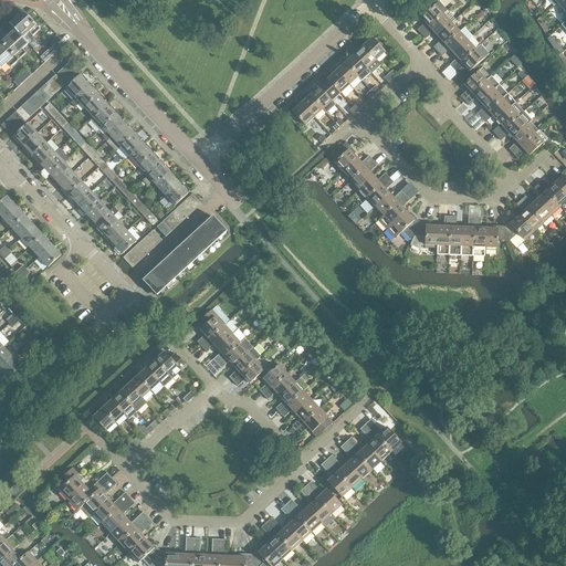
[(425,23),(417,31),(421,35),(443,14),(447,11),(439,2),(420,19),(425,23)]
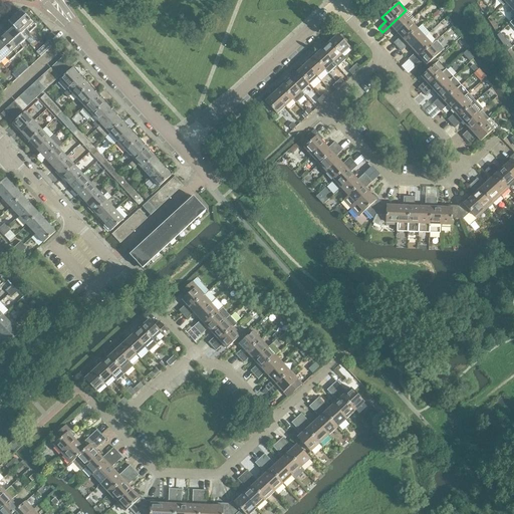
[(37,27),(24,13),(19,17),(17,14),(8,22),(13,27),(21,35),(25,40),(26,41),(32,35),(30,33),(37,27)]
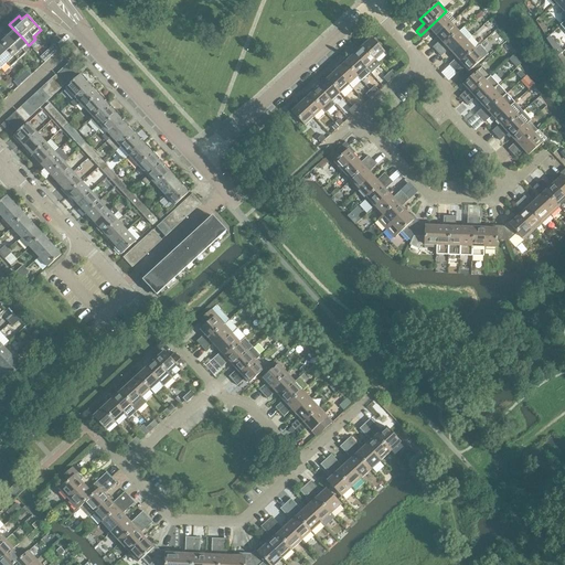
[(443,14),(420,35),(425,40),(433,32),(436,36),(450,23),(443,14)]
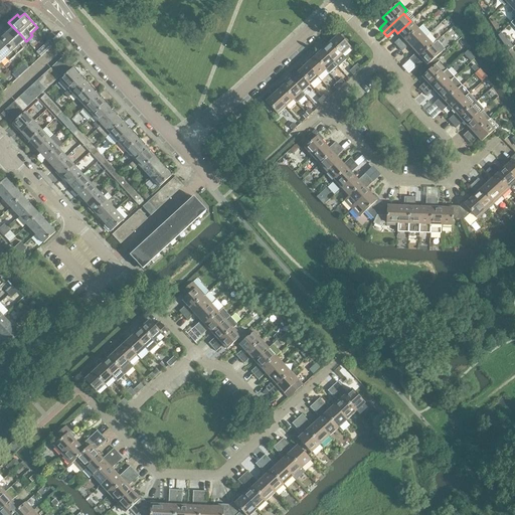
[(401,37),(394,43),(398,48),(417,29),(410,21),(397,33),(401,37)]
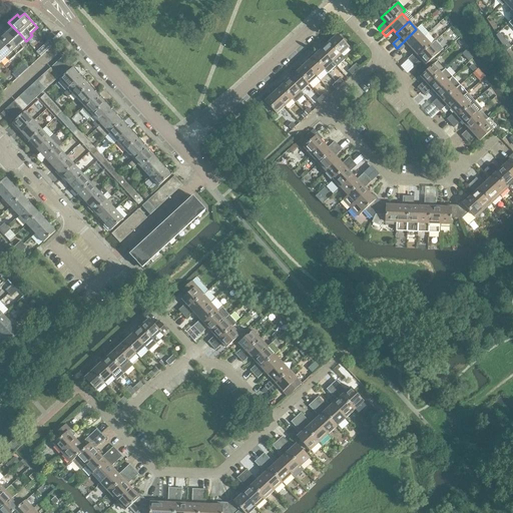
[(13,27),(5,34),(1,29),(0,29),(0,37),(16,55),(23,49),(20,45),(25,40),(21,35),(13,27)]
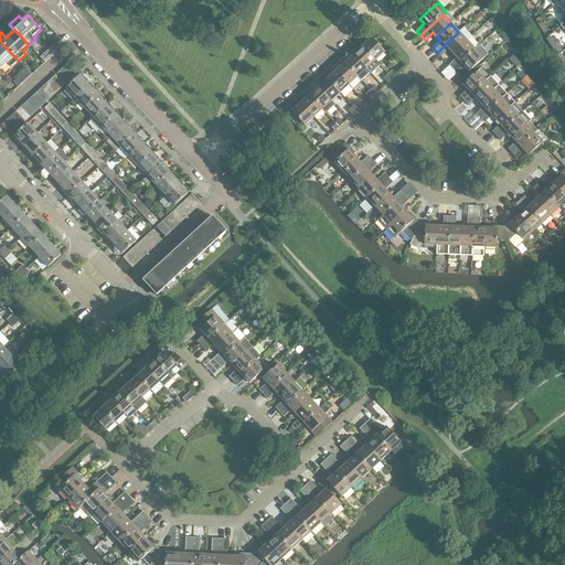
[(458,32),(437,53),(440,57),(448,50),(452,54),(467,41),(458,32)]
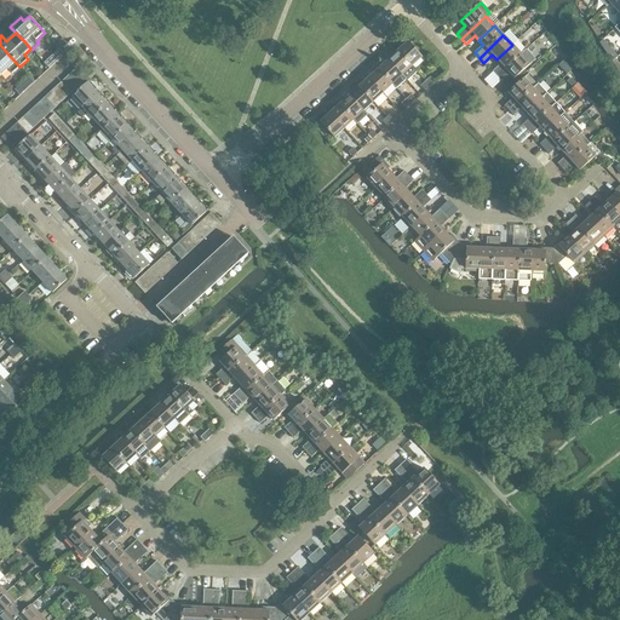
[(603,40),(600,44),(612,62),(618,57),(603,40)]
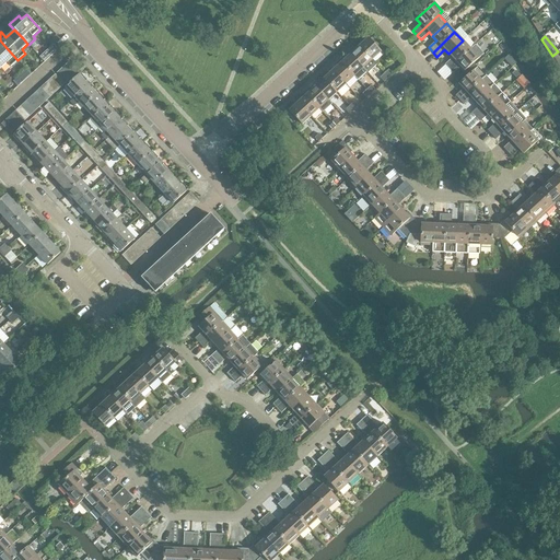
[(362,41),(357,45),(372,60),(381,53),(368,38),(363,43),(362,41)]
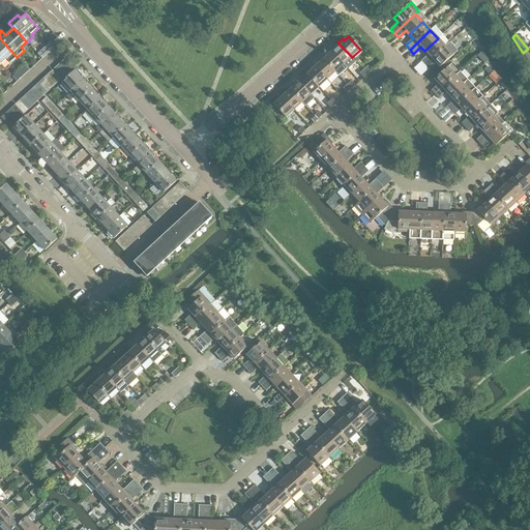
[(17,57),(0,38),(0,65),(6,60),(9,64),(17,57)]
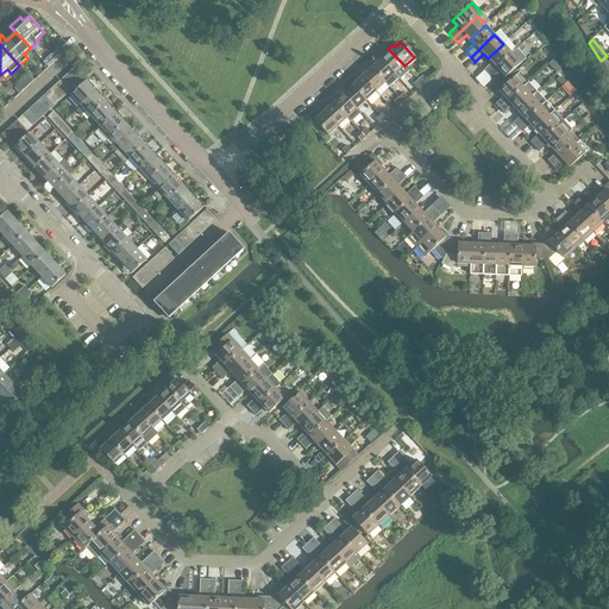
[(491,63),(483,70),(488,75),(512,54),(503,44),(488,58),(491,63)]
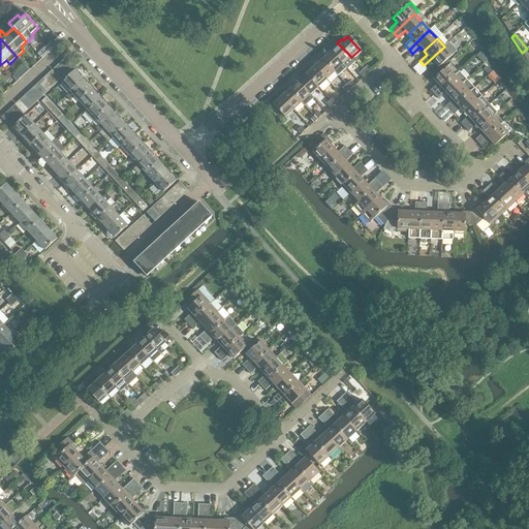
[(42,59),(55,48),(51,42),(37,54),(42,59)]
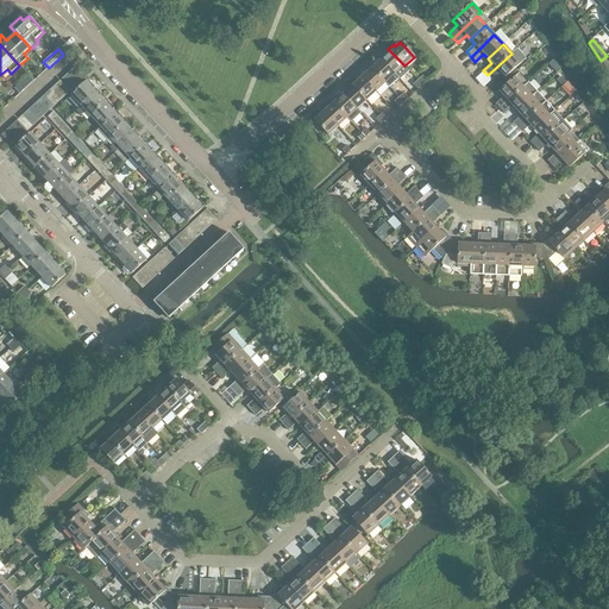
[(405,66),(388,49),(383,52),(385,55),(381,60),(399,79),(403,74),(405,76),(409,71),(405,66)]
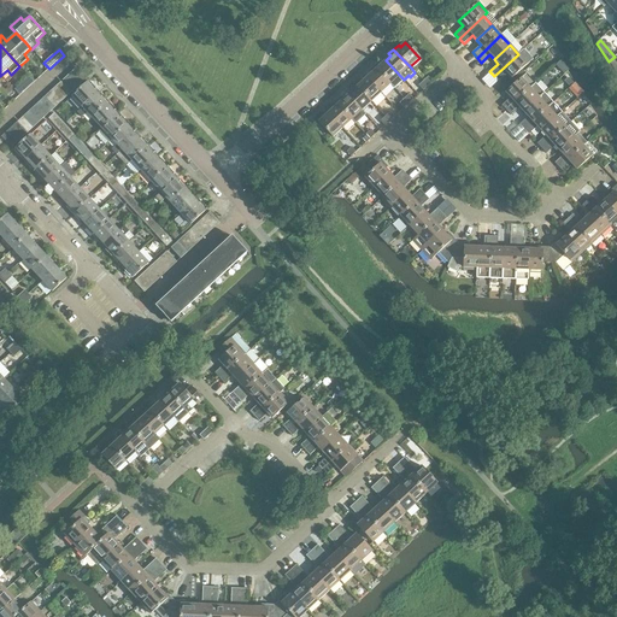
[(518,54),(494,76),(499,82),(507,74),(512,78),(533,60),(524,50),(518,54)]
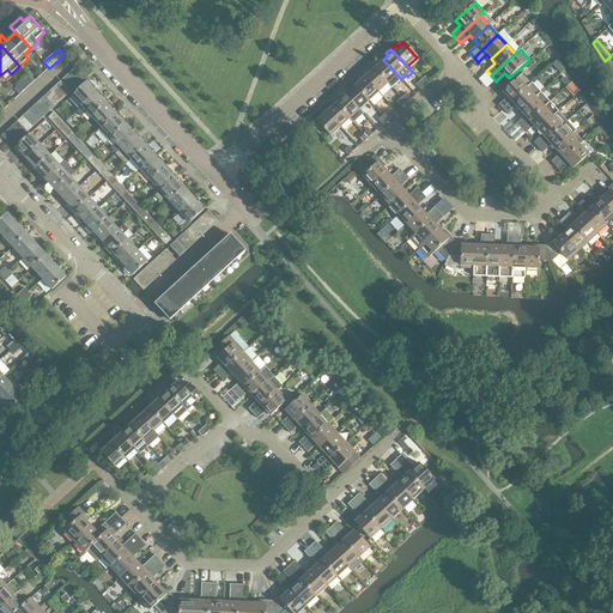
[(401,79),(383,60),(378,64),(377,62),(371,66),(388,84),(392,87),(401,79)]
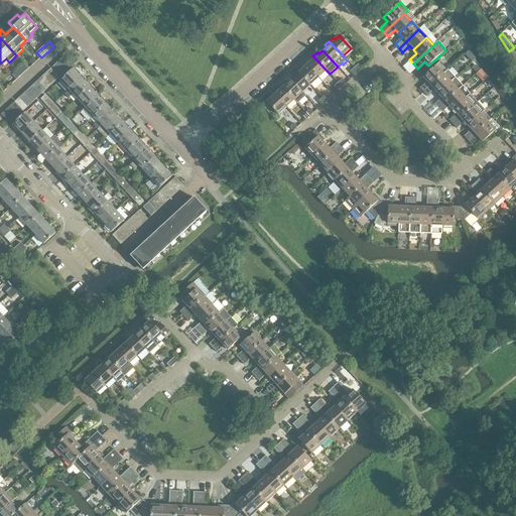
[(327,71),(312,55),(308,59),(310,61),(306,66),(318,78),(327,71)]
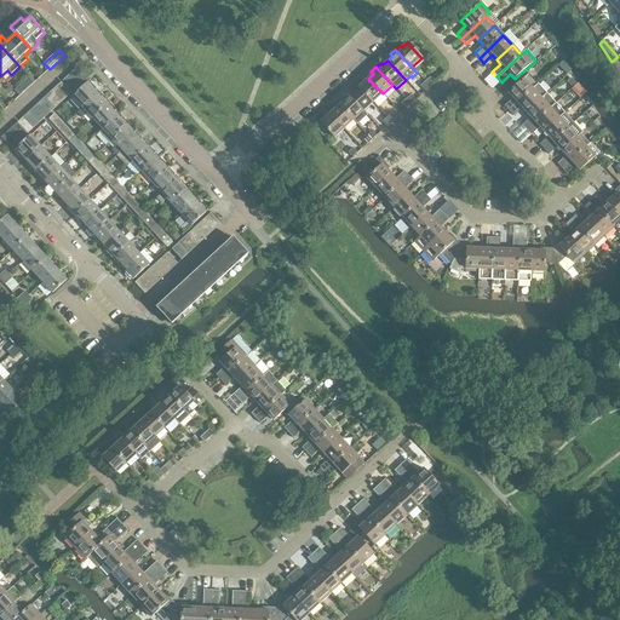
[(87,80),(78,69),(72,74),(81,85),(87,80)]
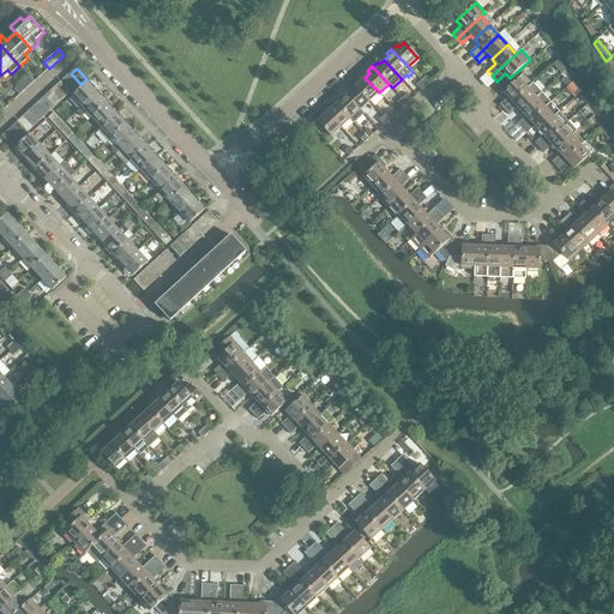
[(80,84),(71,73),(66,78),(76,89),(80,84)]
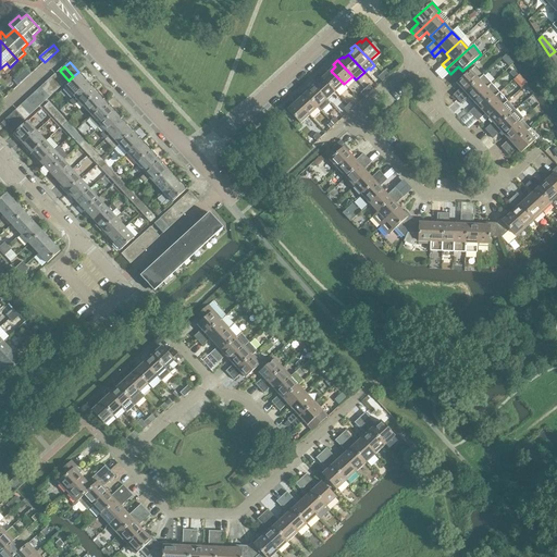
[(457,100),(483,76),(475,66),(456,84),(460,88),(453,96),(457,100)]
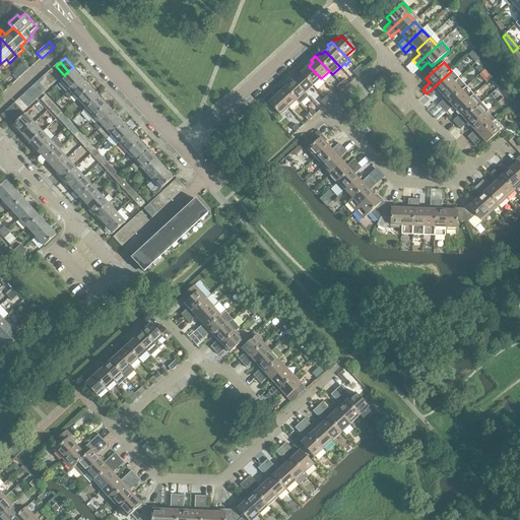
[(64,75),(56,66),(51,70),(59,79),(64,75)]
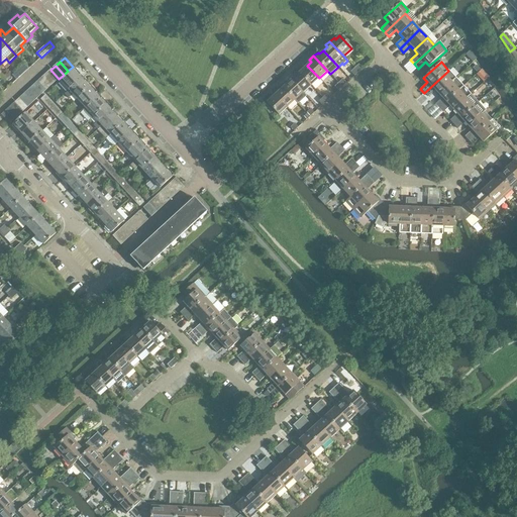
[(319,78),(307,66),(303,69),(302,67),(298,71),(311,86),(319,78)]
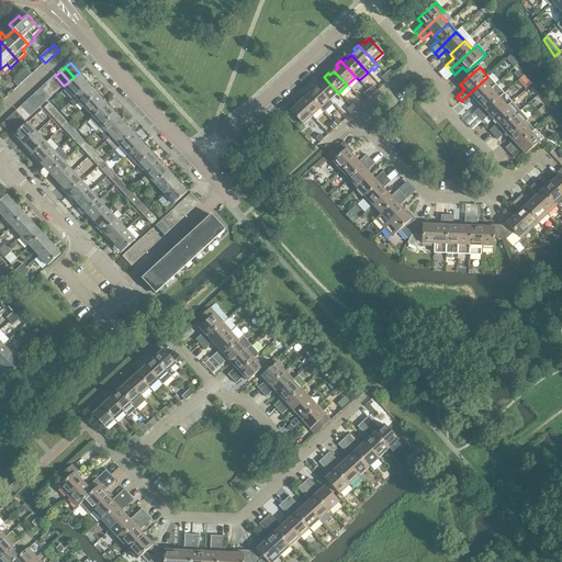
[(81,75),(66,88),(76,98),(89,86),(86,82),(87,81),(81,75)]
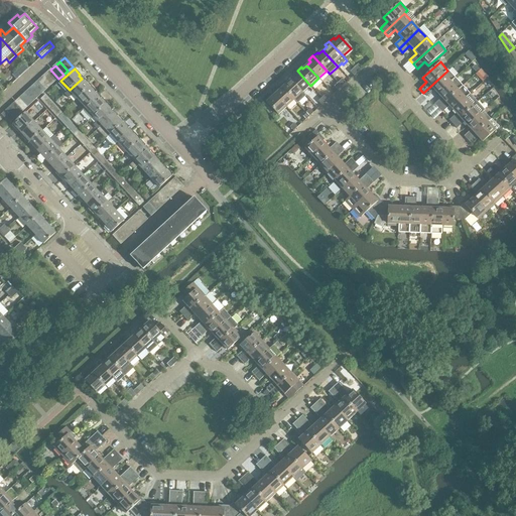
[(58,79),(50,70),(46,74),(54,83),(58,79)]
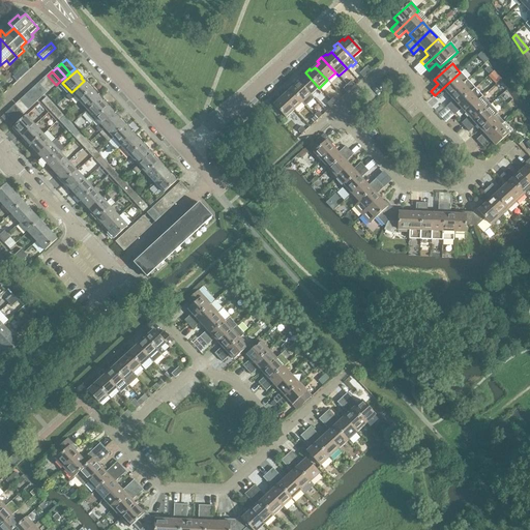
[(494,71),(489,77),(496,85),(502,80),(494,71)]
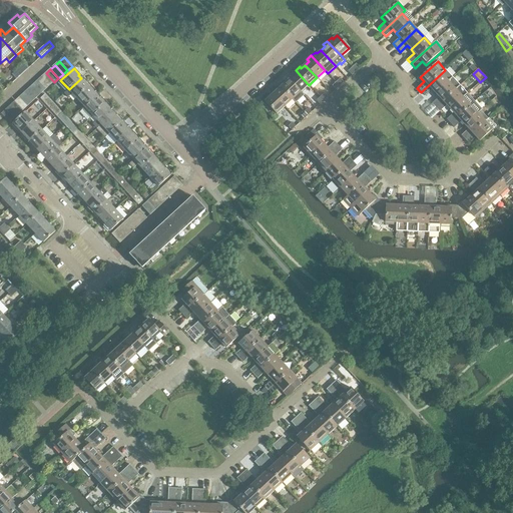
[(309,85),(296,70),(291,74),(293,76),(289,79),(301,92),(309,85)]
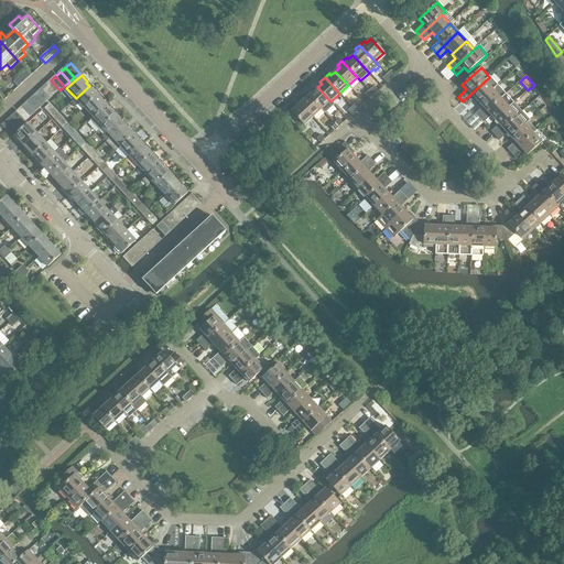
[(478,102),(498,86),(489,77),(463,101),(467,106),(475,99),(478,102)]
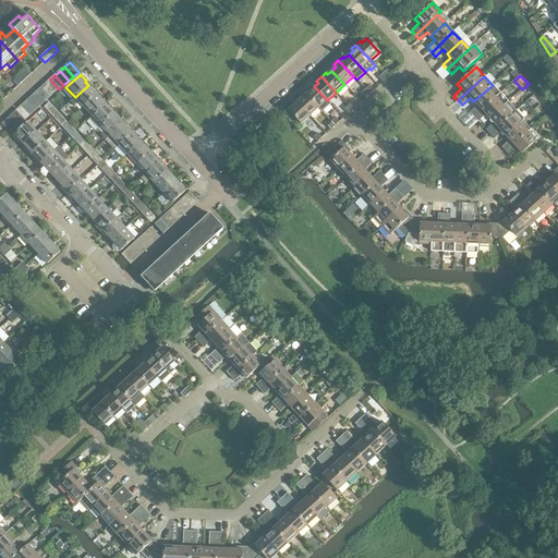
[(59,89),(50,80),(45,84),(53,94),(59,89)]
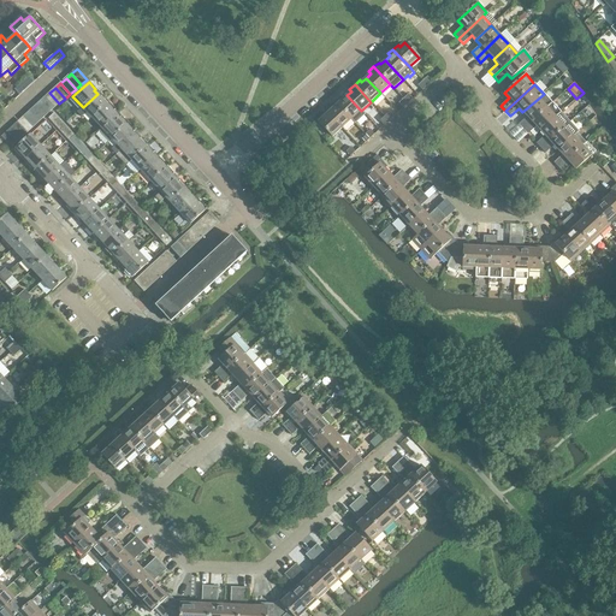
[(59,104),(49,93),(45,98),(54,108),(59,104)]
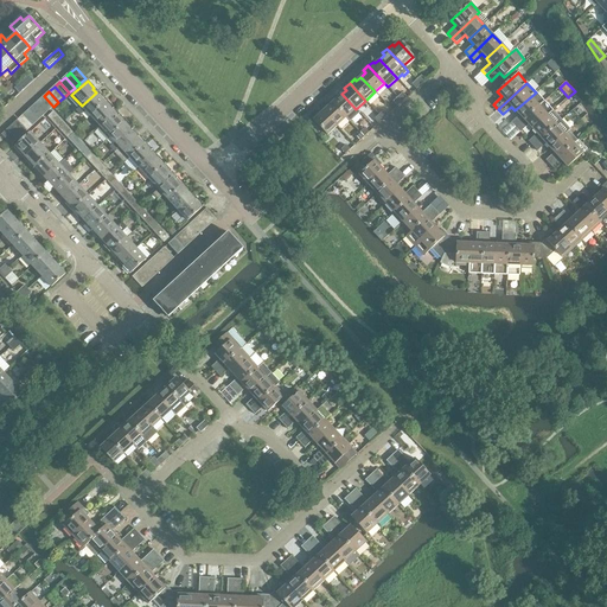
[(82,106),(76,112),(81,116),(85,110),(91,116),(107,102),(101,95),(100,96),(96,93),(82,106)]
